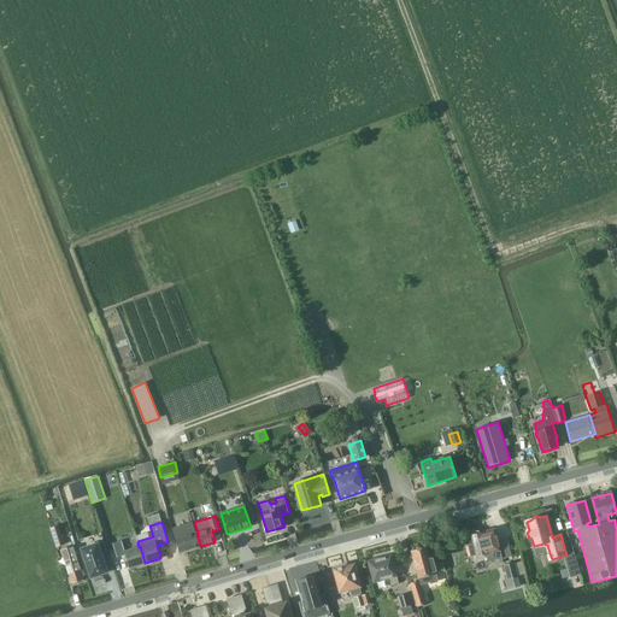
[(200,546),(197,533),(195,533),(193,522),(172,529),(180,553),(200,546)]
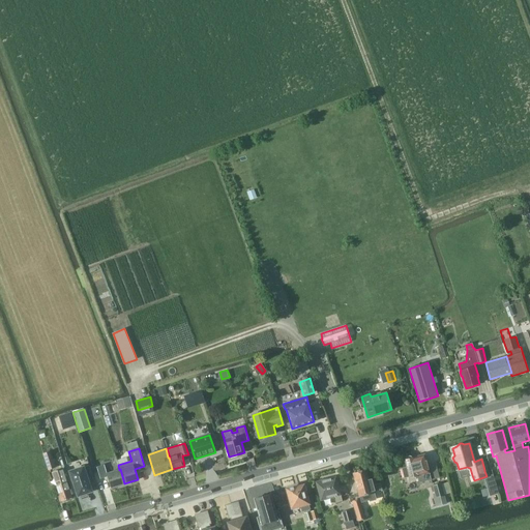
[(51,451),(43,453),(42,454),(48,470),(56,468),(51,451)]
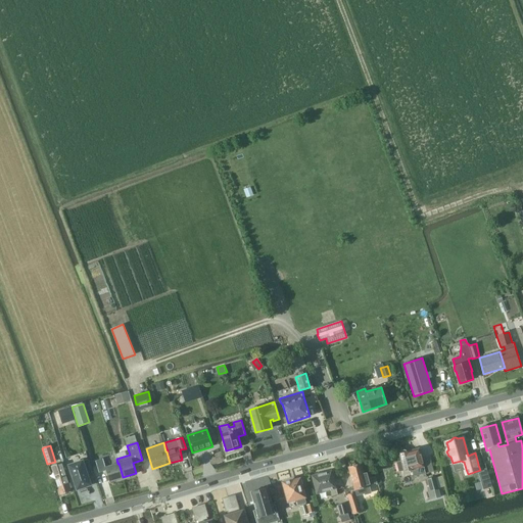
[(426,473),(419,448),(407,452),(405,450),(401,450),(399,454),(401,462),(398,463),(397,464),(399,471),(400,471),(403,470),(405,472),(411,471),(411,473),(413,472),(414,477),(426,473)]
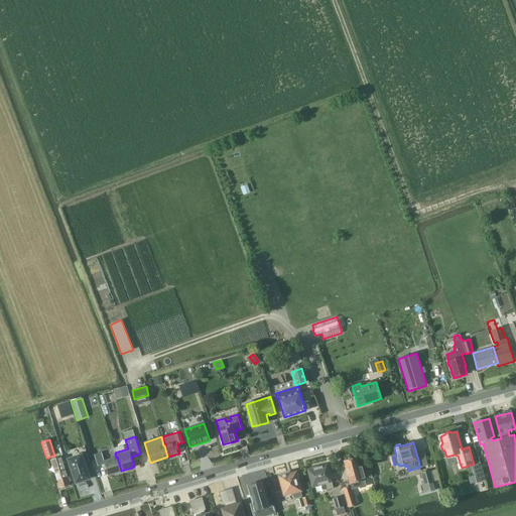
[(78,457),(67,460),(74,484),(78,483),(79,485),(85,483),(85,481),(87,480),(81,463),(85,462),(90,461),(87,454),(85,445),(75,448),(78,457)]
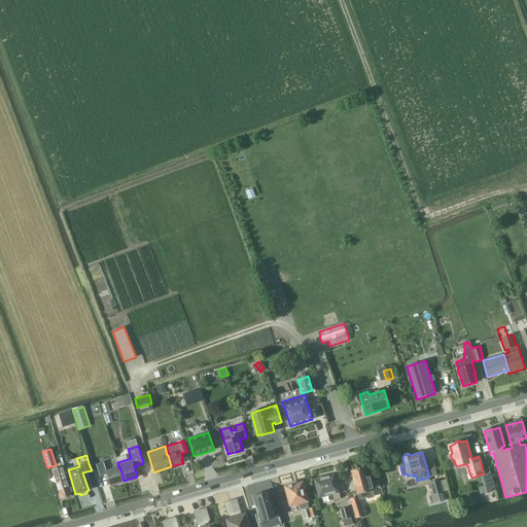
[(124,481),(119,466),(118,467),(106,470),(104,462),(97,464),(100,477),(107,475),(110,485),(124,481)]
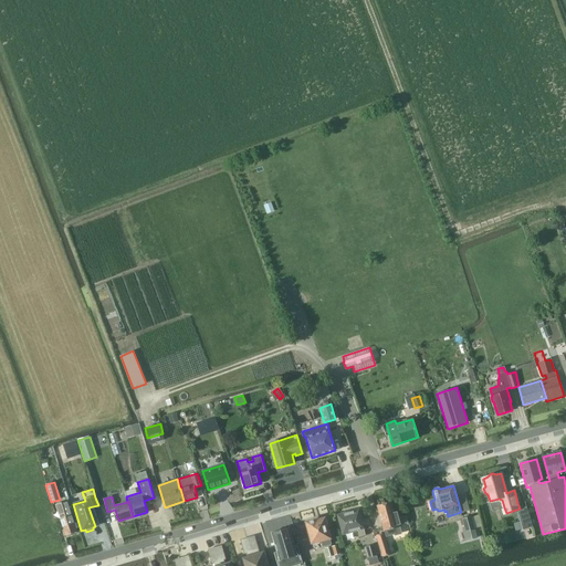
[(467,498),(460,499),(463,511),(470,509),(467,498)]
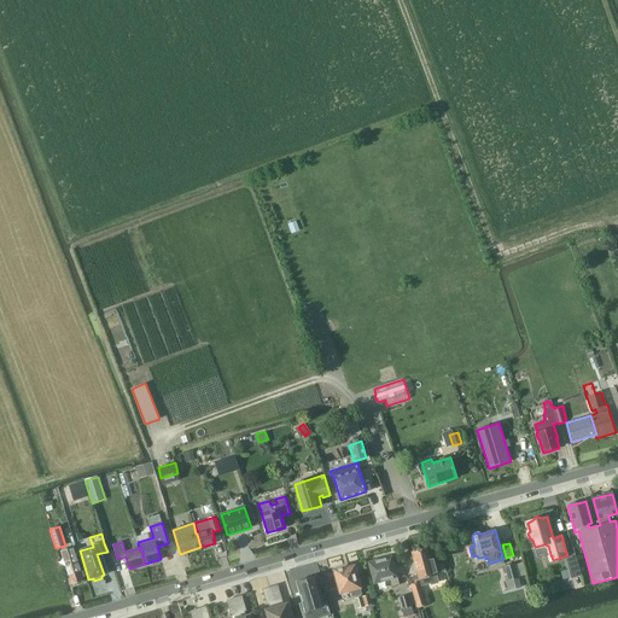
[(85,581),(74,547),(60,552),(64,561),(71,560),(73,564),(65,566),(71,584),(85,581)]
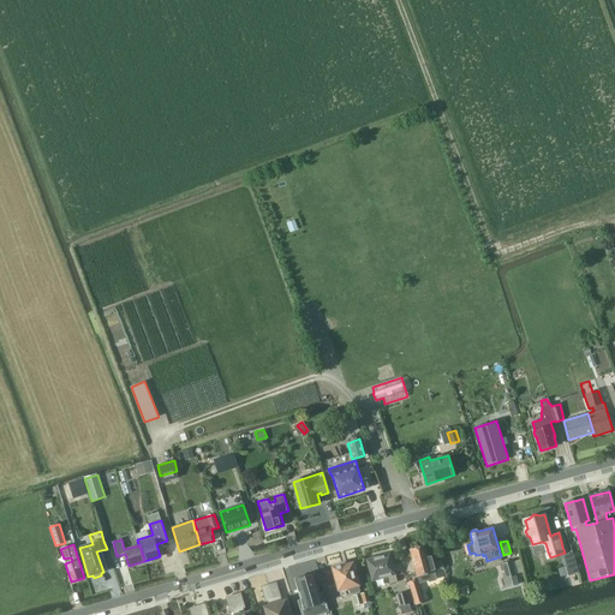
[(411,549),(410,550),(417,577),(419,583),(428,580),(428,581),(436,580),(434,572),(435,572),(431,556),(429,557),(425,545),(419,547),(417,544),(412,547),(411,549)]
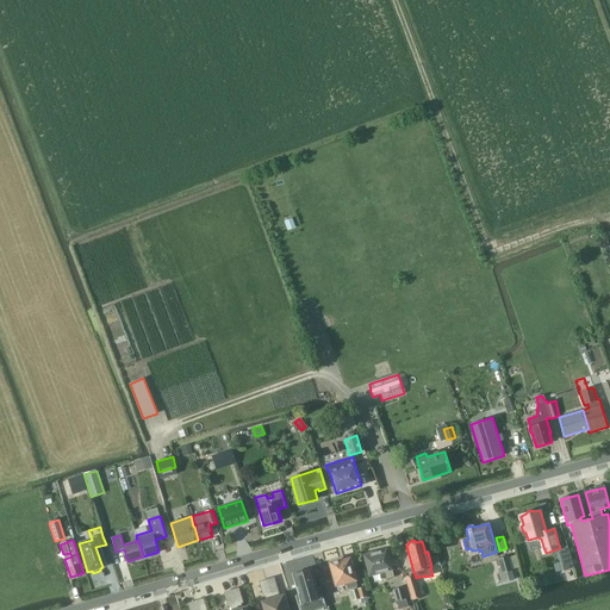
[(371,577),(386,572),(387,578),(394,577),(392,571),(387,549),(365,555),(371,577)]
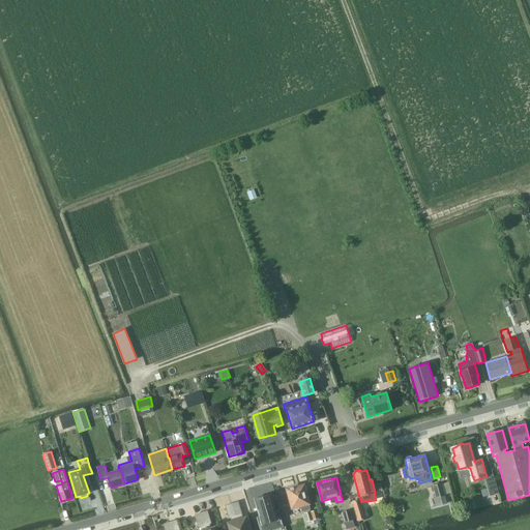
[(441,482),(433,486),(436,498),(438,506),(446,504),(444,496),(445,496),(442,486),(441,482)]
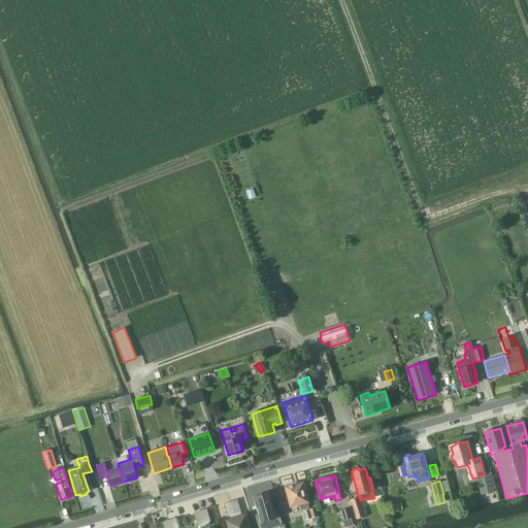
[(308,503),(303,484),(297,486),(296,485),(286,487),(292,507),(308,503)]
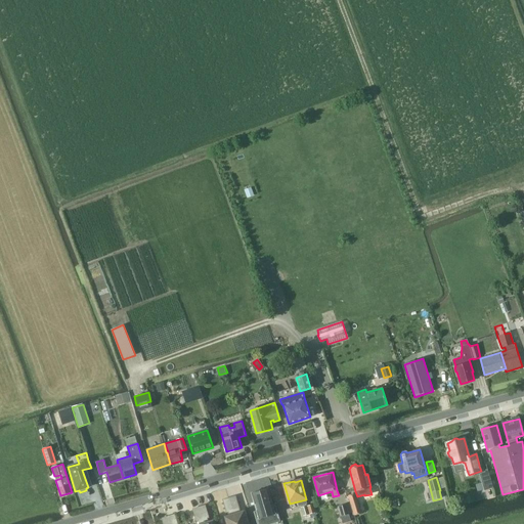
[(264,490),(260,490),(256,492),(256,493),(253,494),(258,511),(255,512),(258,523),(272,523),(280,522),(276,506),(273,507),(268,489),(265,490),(264,490)]
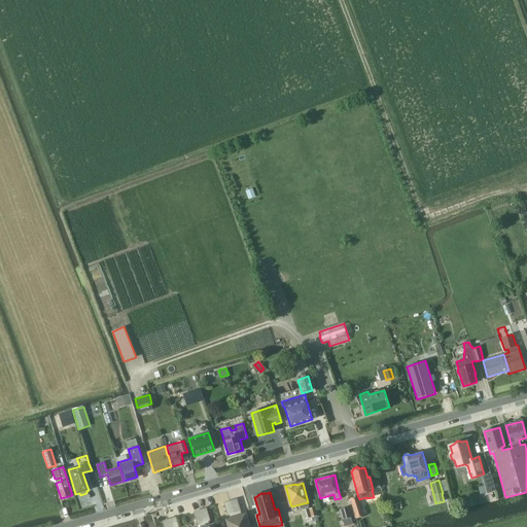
[(352,505),(355,516),(356,519),(363,516),(357,496),(350,498),(352,505)]
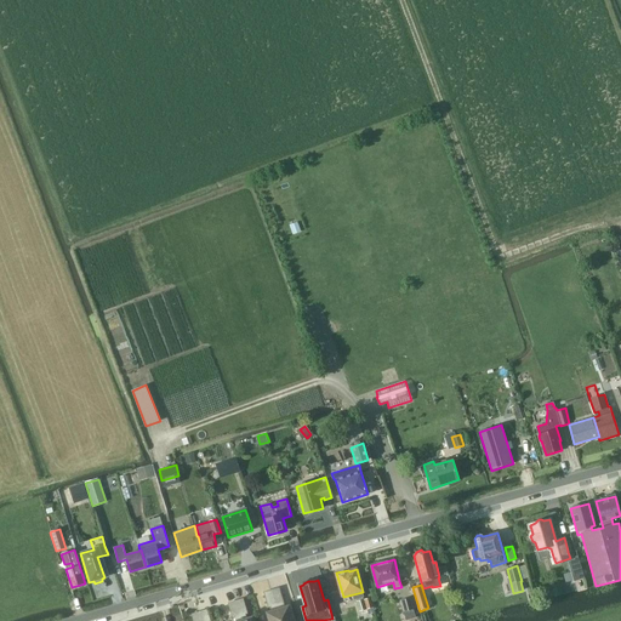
[(272,590),(280,620),(292,620),(289,605),(285,607),(279,588),(272,590)]
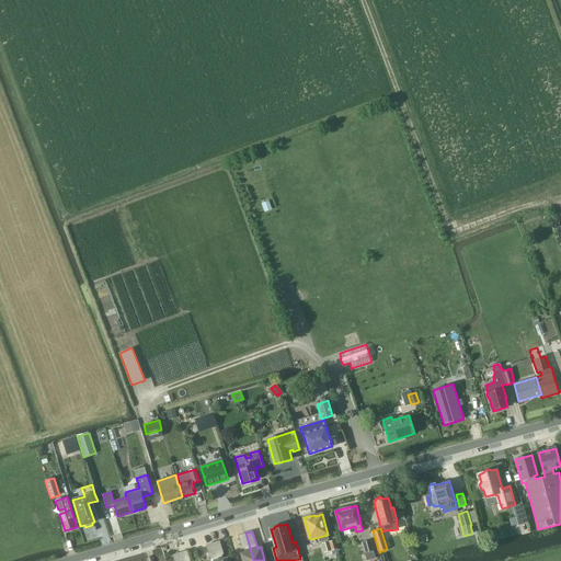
[(253,560),(245,533),(239,535),(243,548),(245,548),(247,551),(241,553),(242,560),(253,560)]
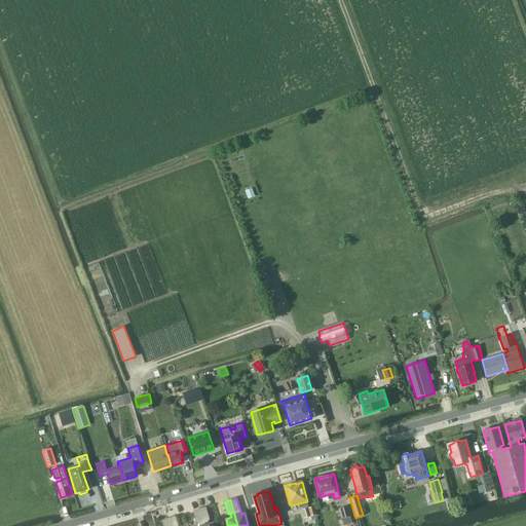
[(304,518),(316,515),(314,505),(302,510),(304,518)]
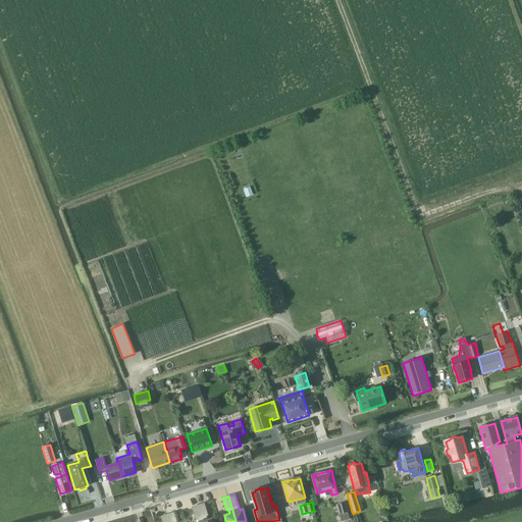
[(346,502),(336,505),(340,515),(349,512),(346,502)]
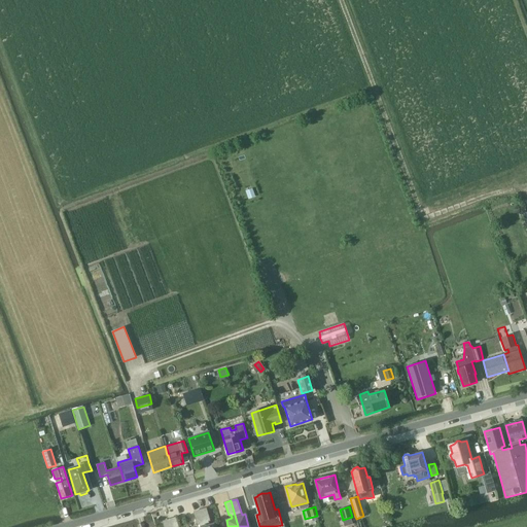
[(200,510),(205,526),(215,526),(214,523),(209,525),(208,521),(210,521),(206,507),(200,510)]
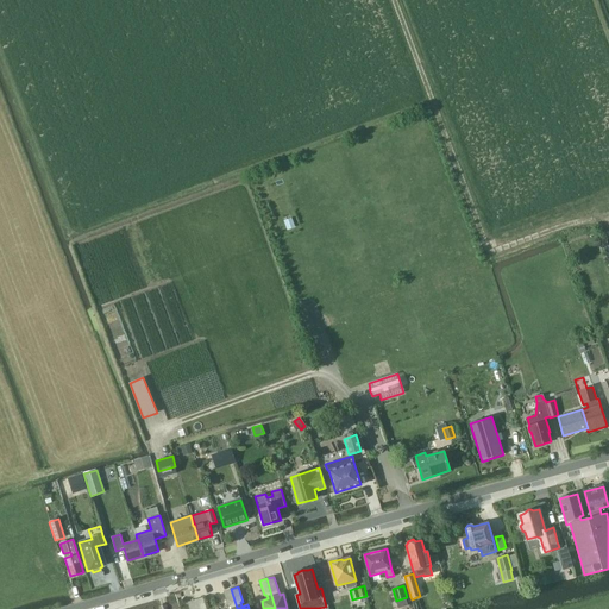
[(237,608),(231,589),(224,591),(228,606),(231,606),(231,608),(237,608)]
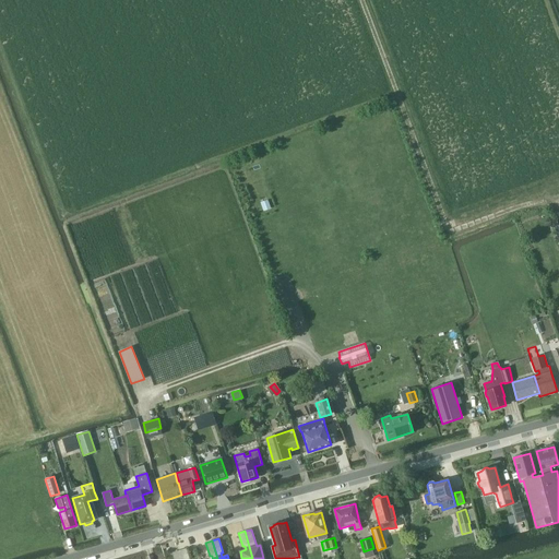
[(180,550),(182,558),(189,558),(187,548),(180,550)]
